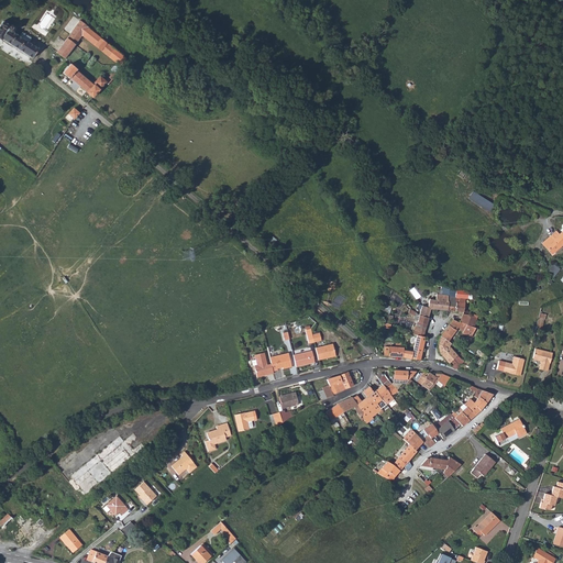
[(1,21),(0,23),(0,40),(31,59),(37,50),(28,43),(31,40),(30,39),(22,33),(21,34),(19,37),(12,32),(14,29),(13,28),(11,25),(9,25),(9,26),(1,21)]
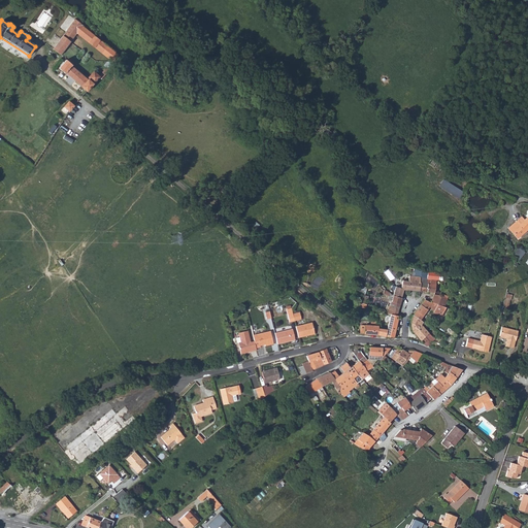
[(76,34),(112,63),(118,57),(75,21),(52,51),(60,56),(76,34)]
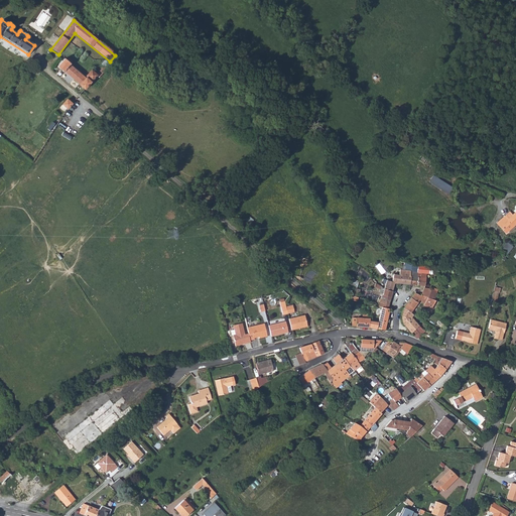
[(56,68),(84,90),(97,77),(96,76),(92,72),(86,76),(87,77),(86,78),(81,75),(76,71),(70,65),(68,62),(66,60),(63,59),(56,68)]
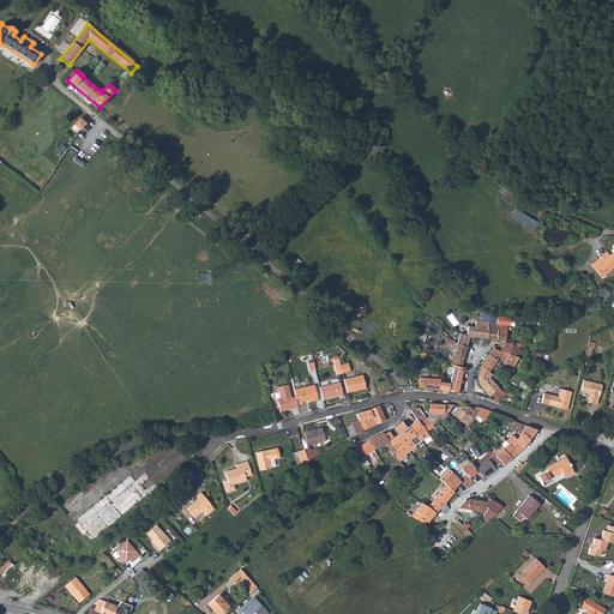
[(122,79),(114,90),(115,91),(118,94),(126,83),(124,80),(122,79)]
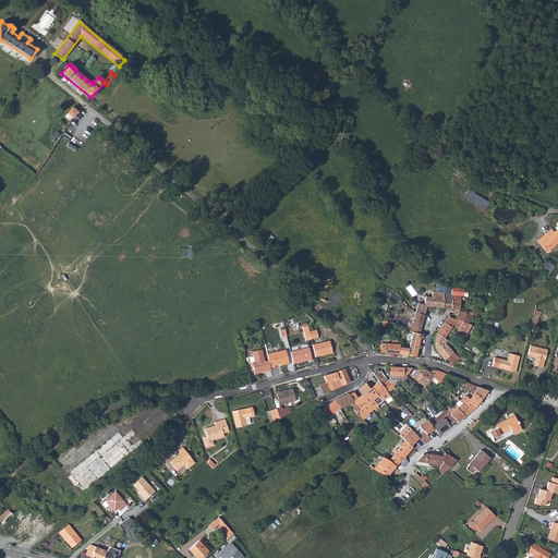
[(67,113),(72,118),(76,112),(72,108),(67,113)]
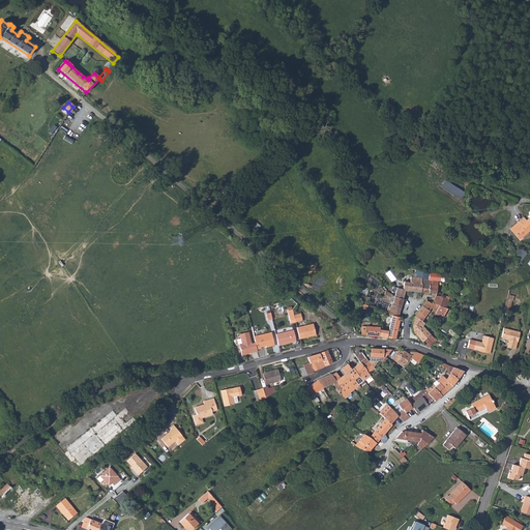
[(441,186),(462,199),(466,192),(445,179),(441,186)]
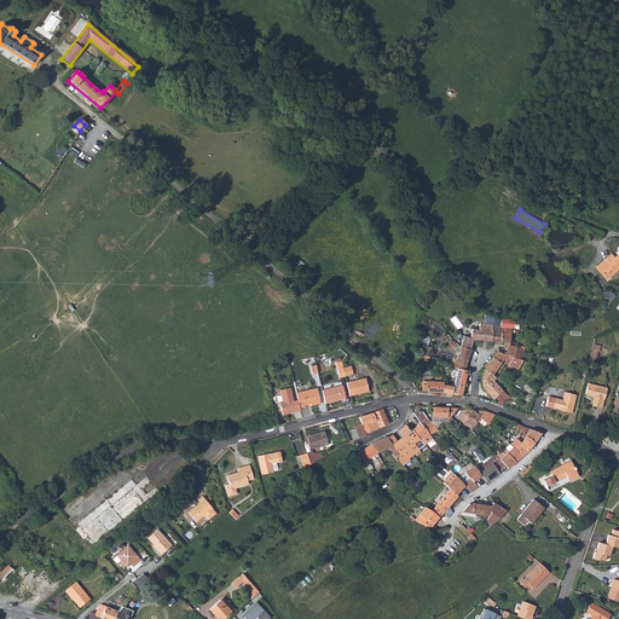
[(595,267),(599,272),(608,262),(615,271),(618,266),(618,253),(611,261),(608,258),(606,259),(595,267)]
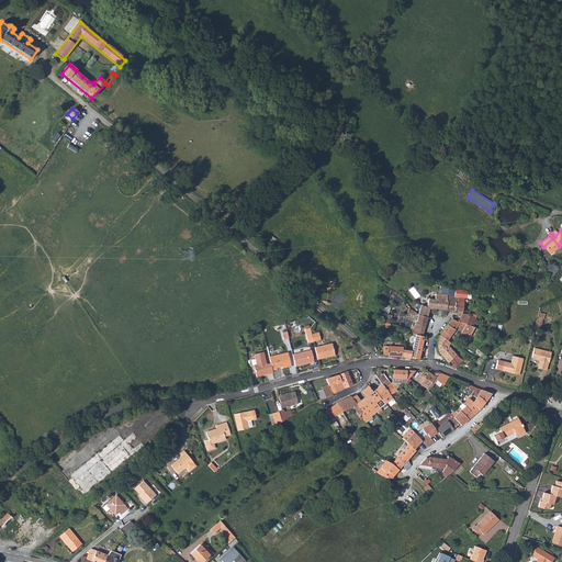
[(550,254),(559,246),(552,238),(543,247),(550,254)]
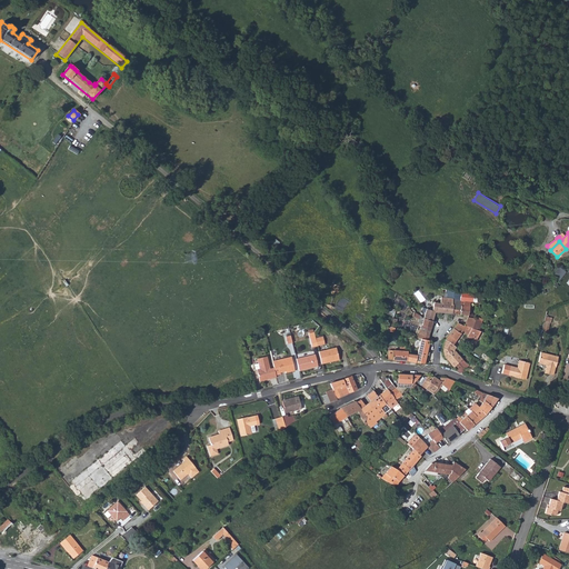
[(559,267),(553,275),(561,280),(567,272),(559,267)]
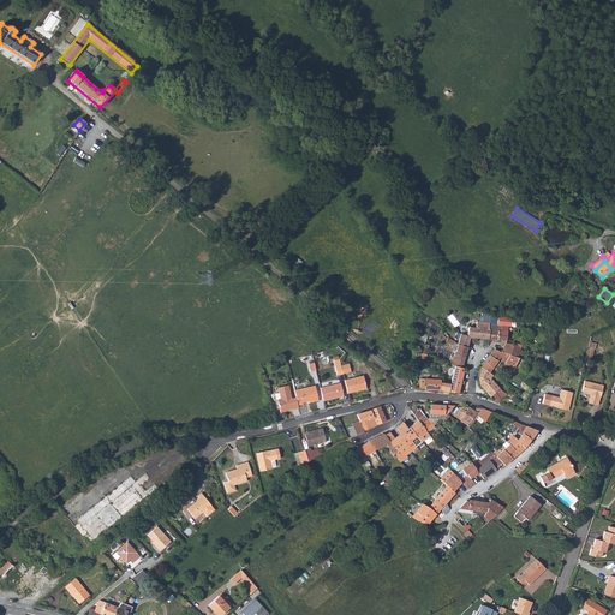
[(469,338),(489,339),(489,328),(490,322),(483,322),(476,321),(476,327),(469,327),(467,336),(458,334),(458,335),(459,335),(458,344),(467,347),(469,338)]
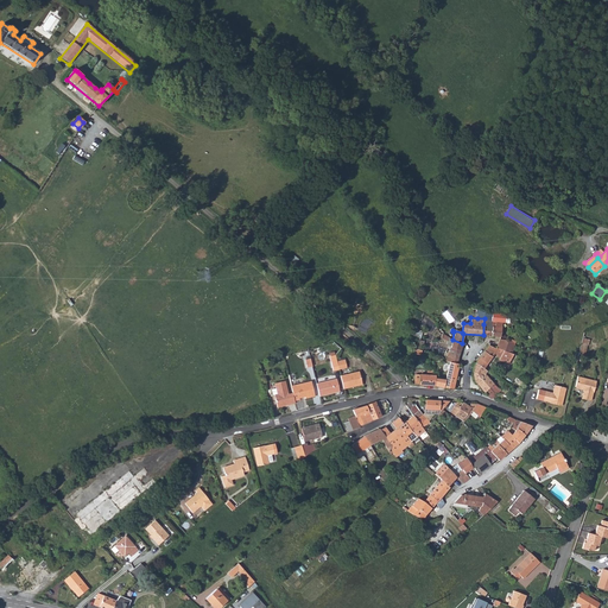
[(499,339),(502,323),(487,321),(486,325),(483,324),(483,335),(499,339)]
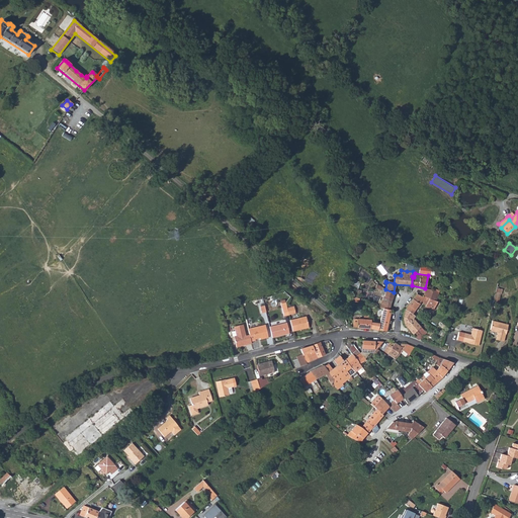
[(380,290),(380,285),(378,283),(375,281),(374,279),(371,281),(375,286),(375,288),(380,290)]
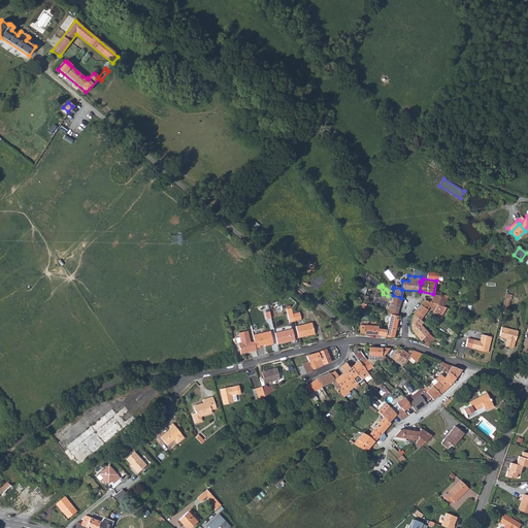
[(508,308),(513,294),(506,293),(503,306),(508,308)]
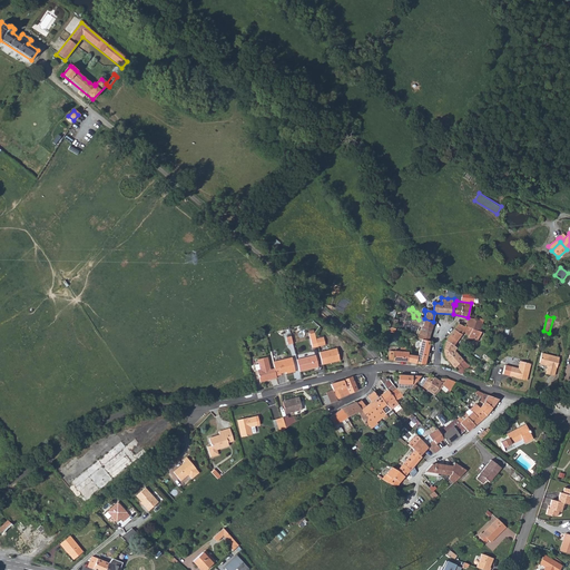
[(397,321),(387,318),(386,327),(392,328),(393,325),(396,325),(397,321)]
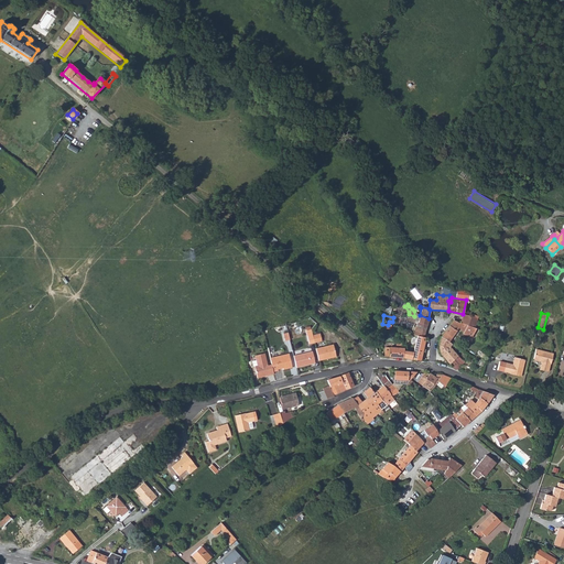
[(414,333),(413,334),(418,335),(423,337),(429,318),(420,315),(418,321),(416,327),(415,333),(414,333)]
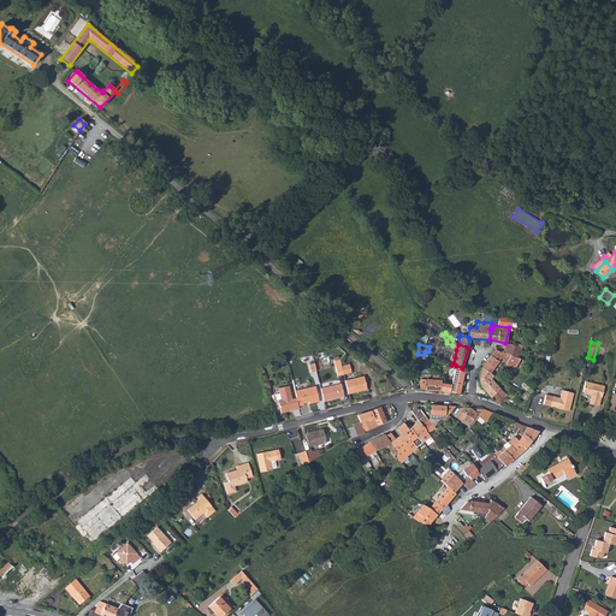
[(505,344),(503,353),(511,355),(514,347),(514,344),(505,344)]
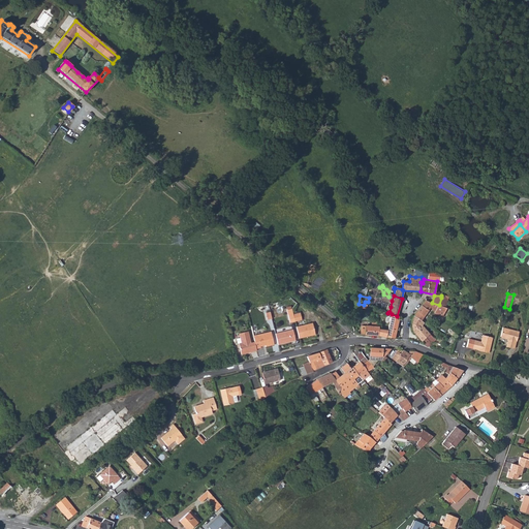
[(421,320),(430,308),(435,311),(434,313),(442,315),(446,308),(439,305),(432,303),(426,301),(413,316),(421,320)]
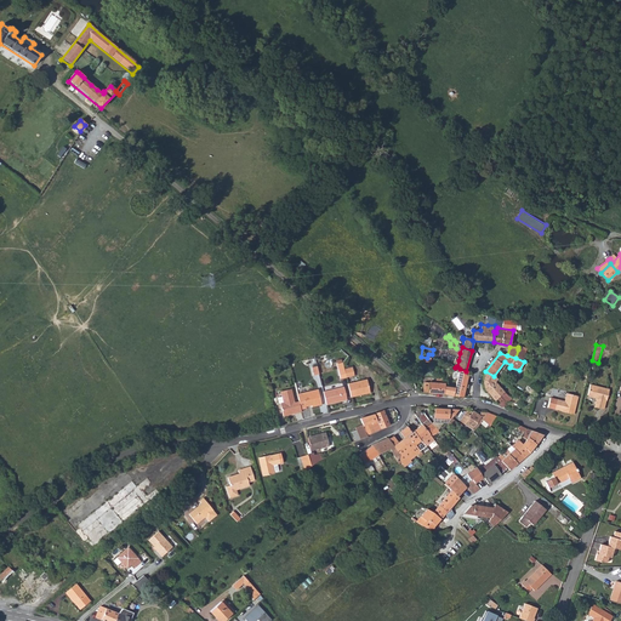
[(352,369),(345,370),(346,379),(354,376),(352,369)]
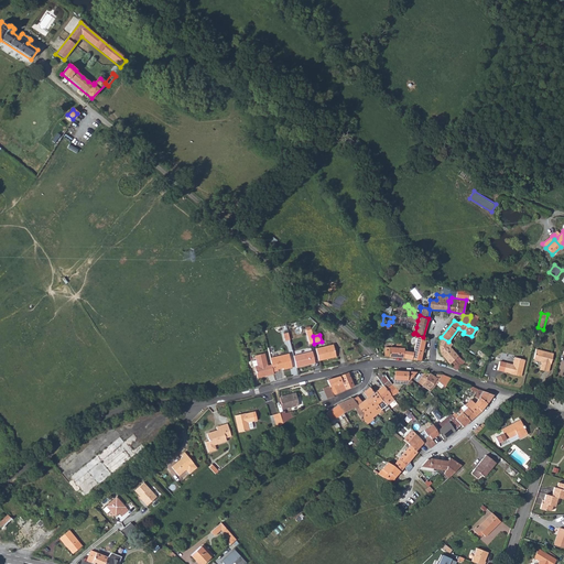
[(418,335),(413,351),(412,358),(411,360),(420,360),(425,338),(423,337),(418,335)]
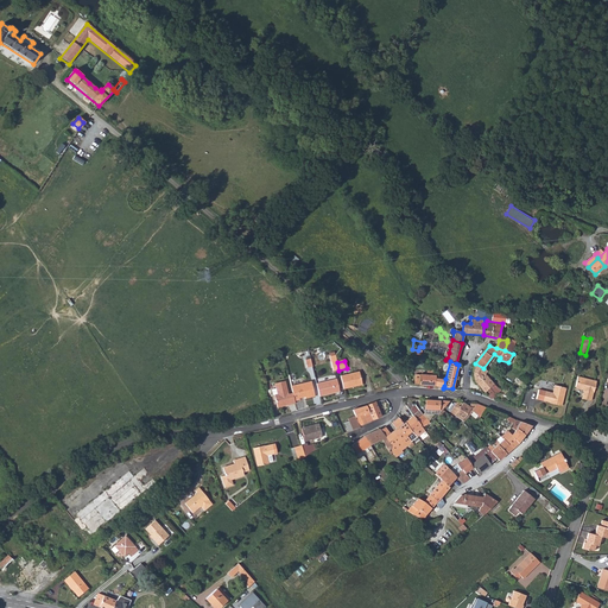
[(489,393),(487,396),(492,398),(500,390),(485,374),(487,371),(483,368),(475,363),(474,367),(473,373),(473,378),(475,382),(485,392),(486,391),(489,393)]
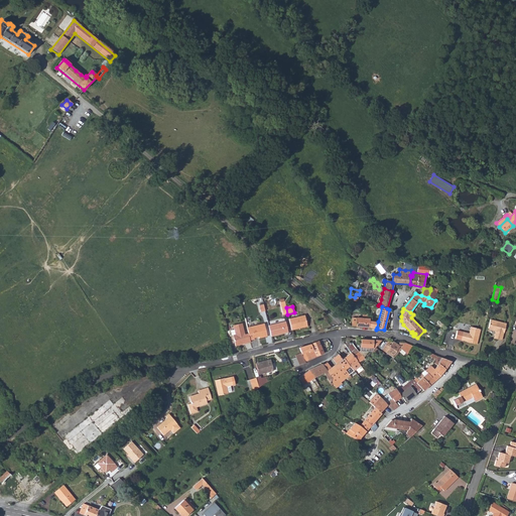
[(356,326),(356,327),(369,328),(376,330),(377,328),(378,321),(369,320),(368,319),(366,318),(367,314),(365,314),(362,314),(360,318),(353,318),(352,326),(356,326)]
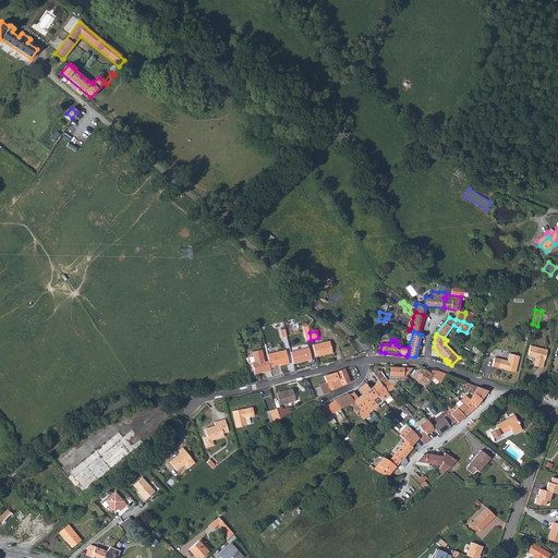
[(312,346),(315,358),(332,353),(329,341),(312,346)]
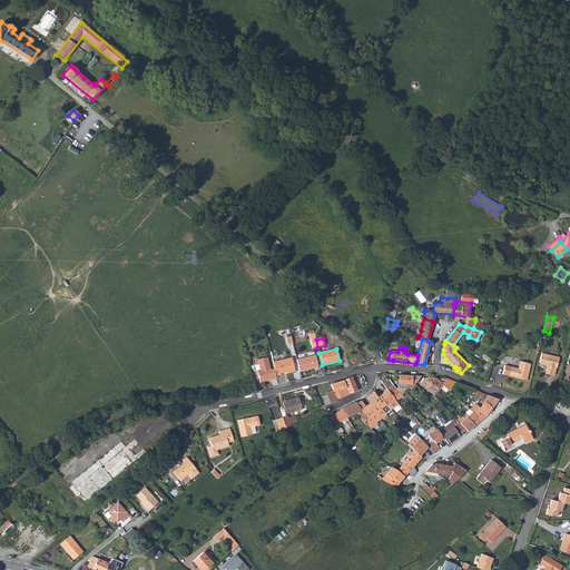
[(539,354),(537,364),(546,366),(543,374),(552,376),(553,367),(556,367),(557,357),(539,354)]
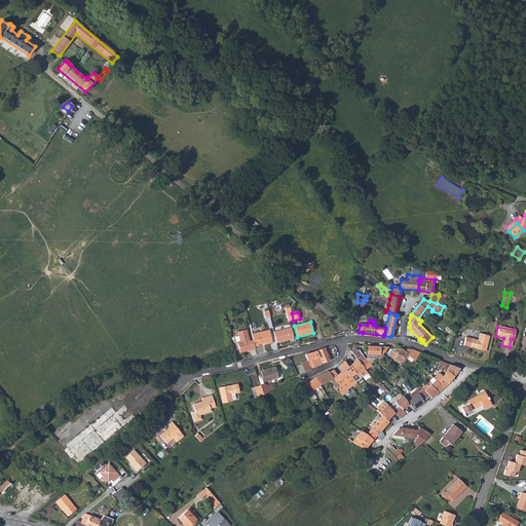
[(291,328),(273,332),(276,343),(294,339),(291,328)]
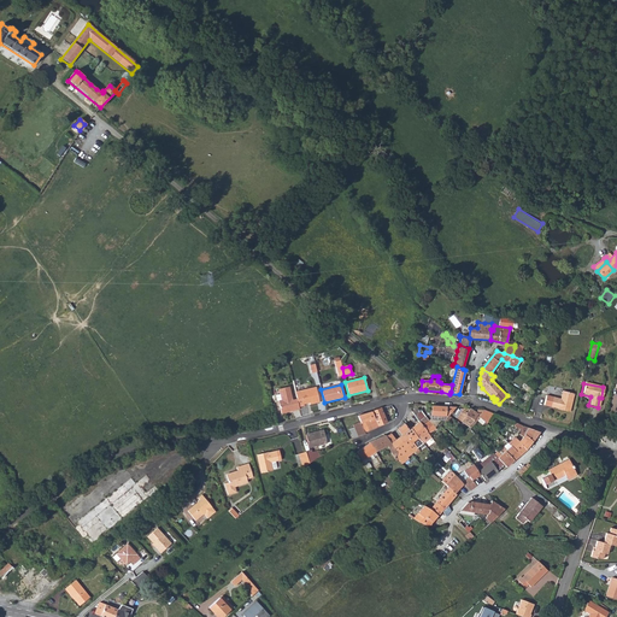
[(292,400),(288,387),(277,389),(280,401),(277,401),(280,415),(299,410),(298,407),(297,399),(292,400)]
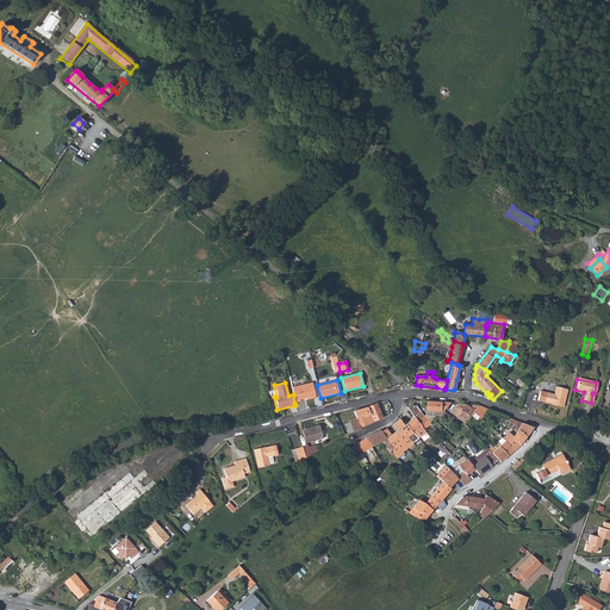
[(312,383),(291,387),(293,394),(294,403),(300,402),(300,400),(305,399),(306,400),(316,398),(312,383)]
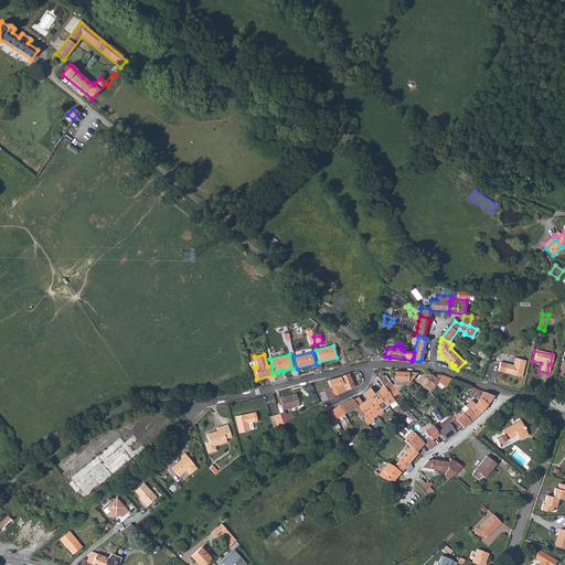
[(499,364),(498,373),(511,375),(510,376),(521,379),(524,362),(514,360),(512,366),(499,364)]
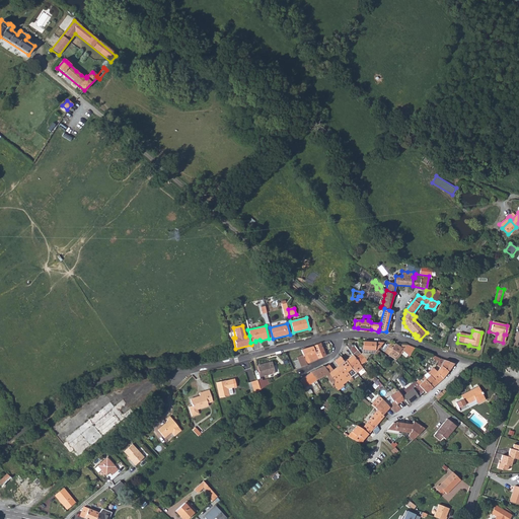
[(371,354),(374,354),(377,350),(383,343),(363,342),(362,353),(360,355),(355,358),(360,365),(366,361),(365,360),(368,357),(371,354)]
